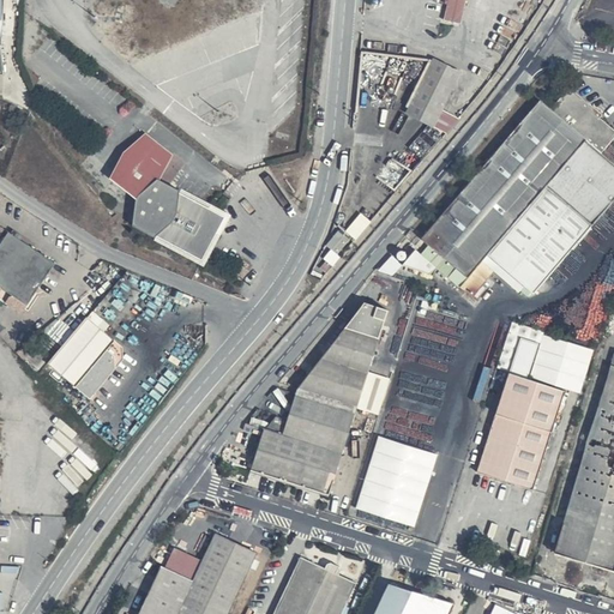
[(463,70),(434,55),(405,109),(434,124),(463,70)]
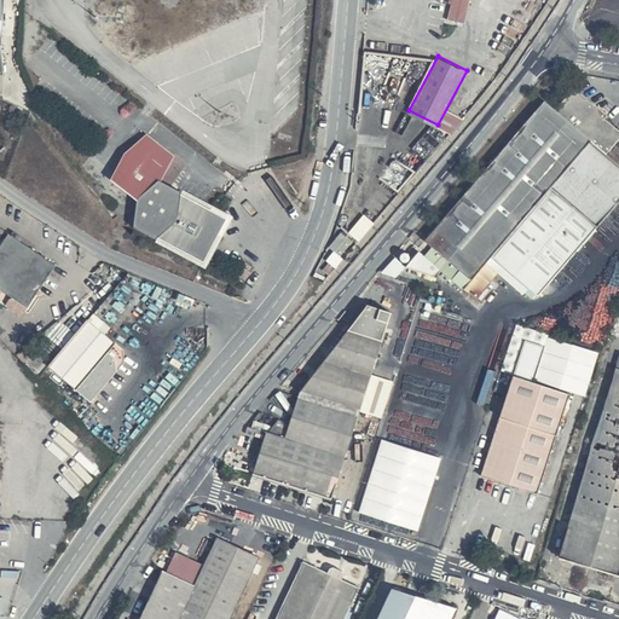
[(606,114),(574,87),(555,109),(545,100),(424,237),(432,246),(426,254),(417,249),(406,264),(435,278),(441,272),(475,299),(499,275),(533,298),(618,202),(618,165),(606,154),(618,139),(618,129),(603,117),(606,114)]
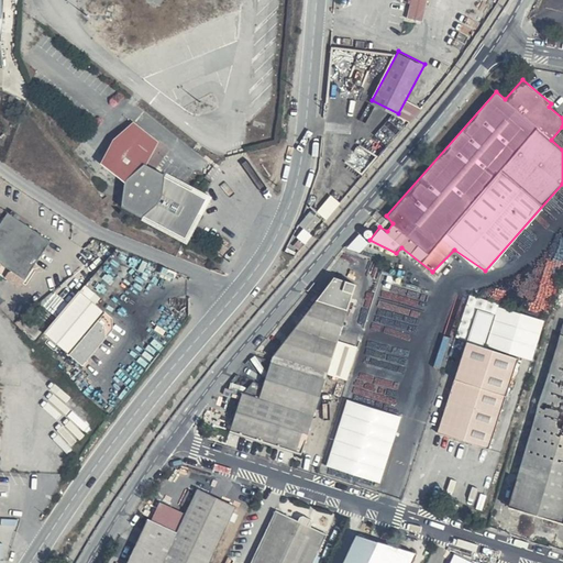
[(111,139),(100,161),(124,179),(122,206),(187,243),(212,197),(206,192),(188,183),(167,172),(165,174),(146,163),(157,140),(133,121),(111,139)]
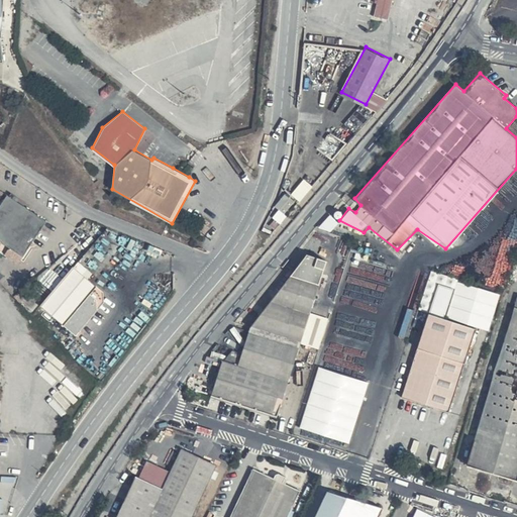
[(149,129),(135,148),(143,154),(158,135),(149,129)]
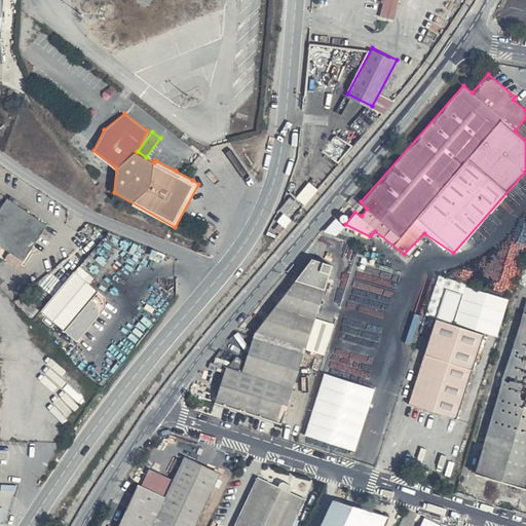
[(306,203),(318,188),(310,182),(298,196),(306,203)]
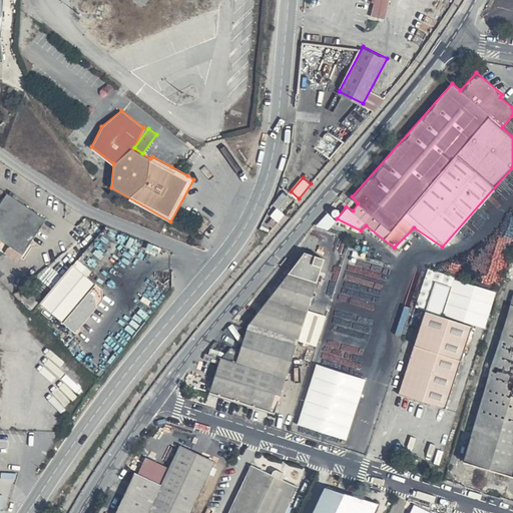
[(0,187),(0,239),(21,253),(45,218),(0,187)]
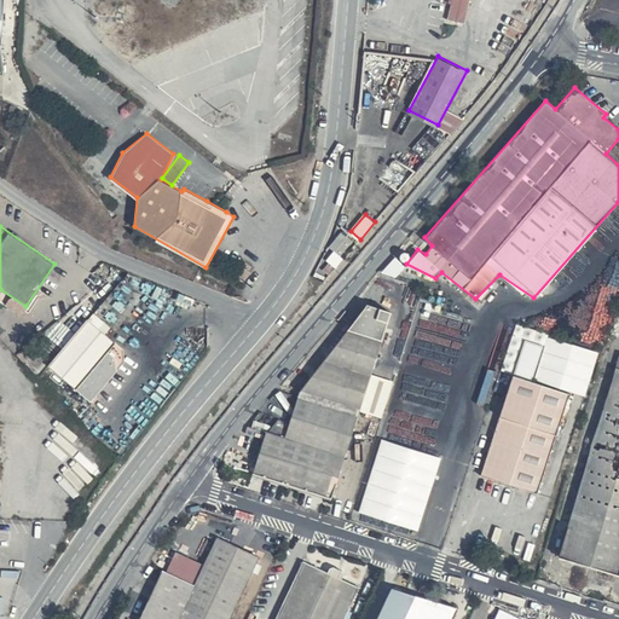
[(253,277),(243,270),(231,283),(242,291),(253,277)]
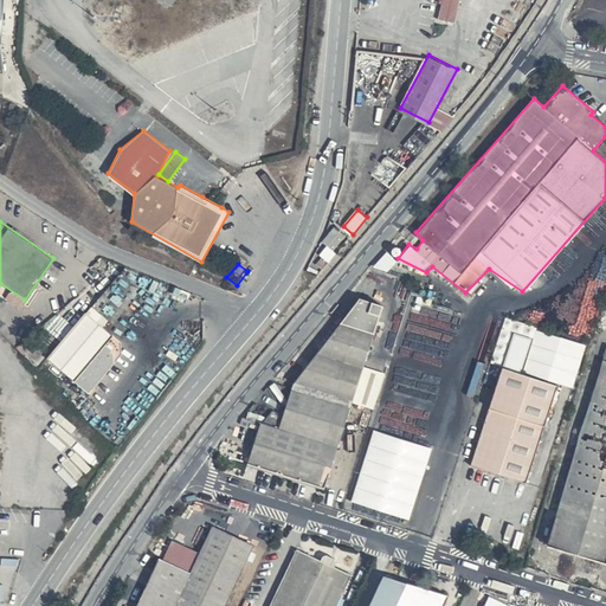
[(258,420),(249,462),(324,487),(381,303),(356,296),(291,384),(282,414),(270,412),(263,421),(258,420)]
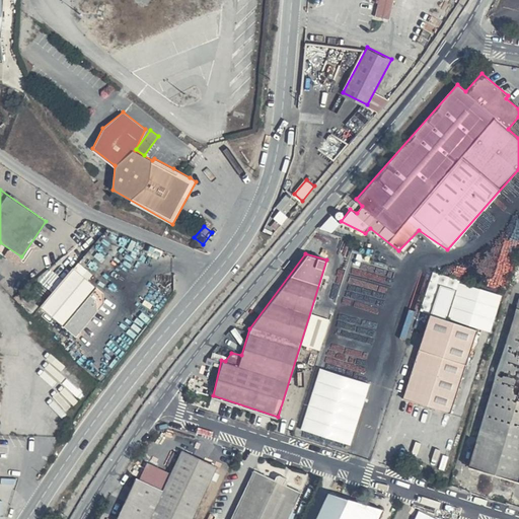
[(38,307),(62,328),(87,299),(93,304),(94,315),(102,305),(101,295),(72,269),(38,307)]
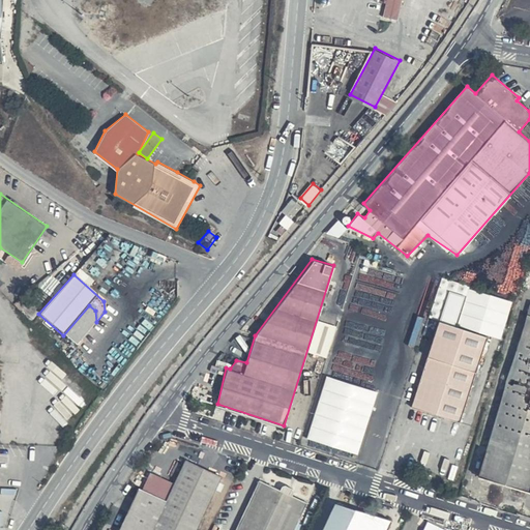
[(465,296),(450,291),(408,406),(458,421),(488,334),(458,326),(465,296)]
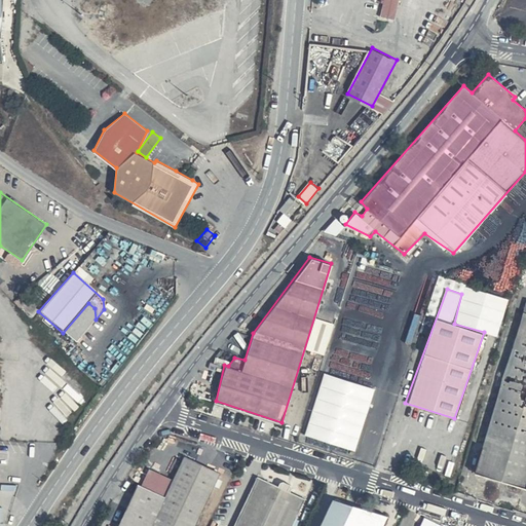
[(525,302),(476,472),(525,488),(525,302)]
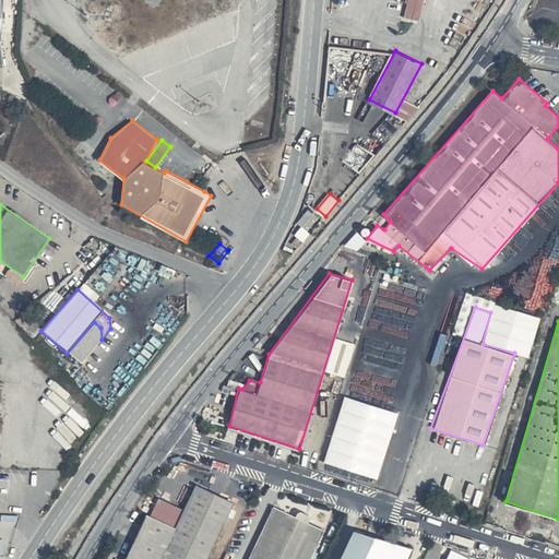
[(400,413),(344,395),(323,462),(378,479),(400,413)]
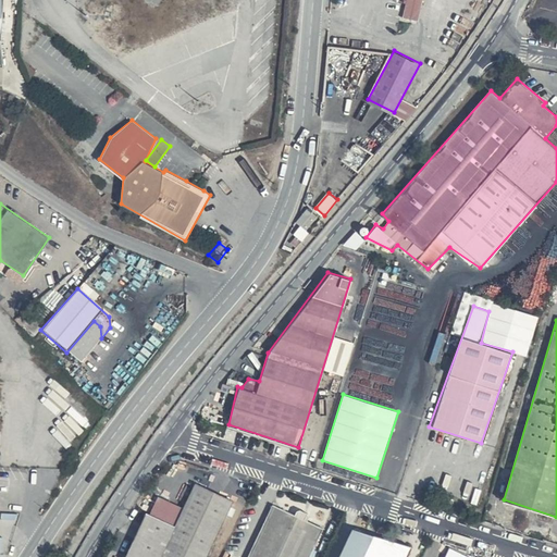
[(206,556),(233,500),(196,482),(183,507),(158,495),(146,522),(144,521),(125,556),(206,556)]
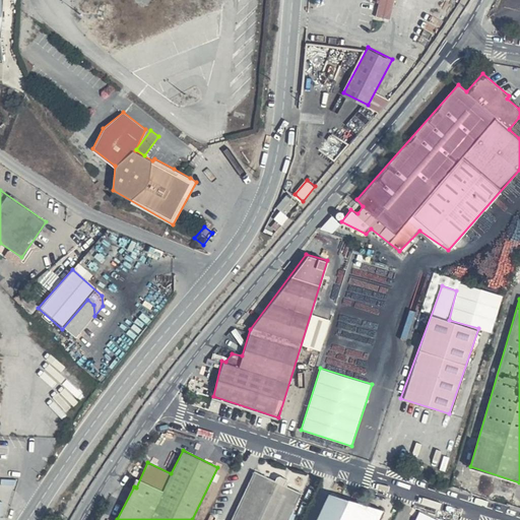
[(289,519),(302,493),(255,470),(231,519),(289,519)]
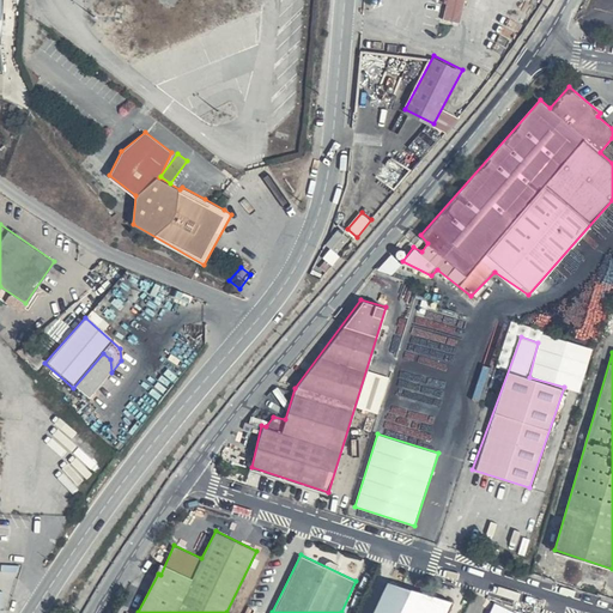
[(448,612),(454,600),(390,582),(374,612),(448,612)]
